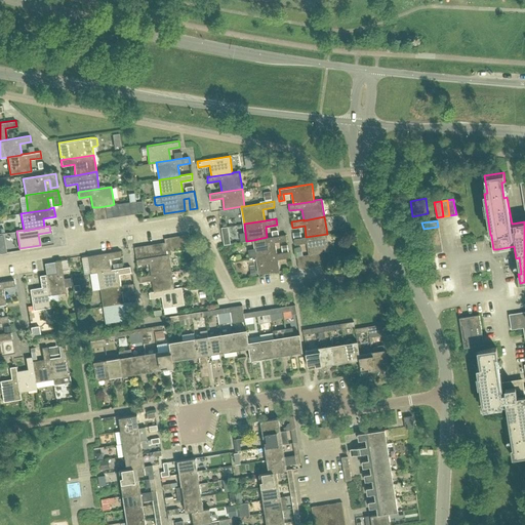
[(231,226),(224,227),(227,244),(234,243),(231,226)]
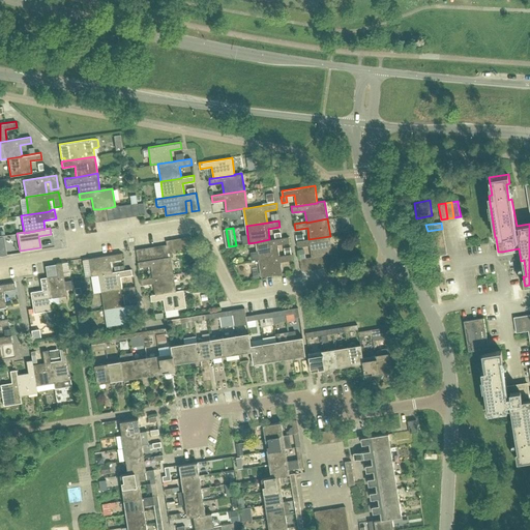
[(429,238),(443,235),(442,229),(428,231),(429,238)]
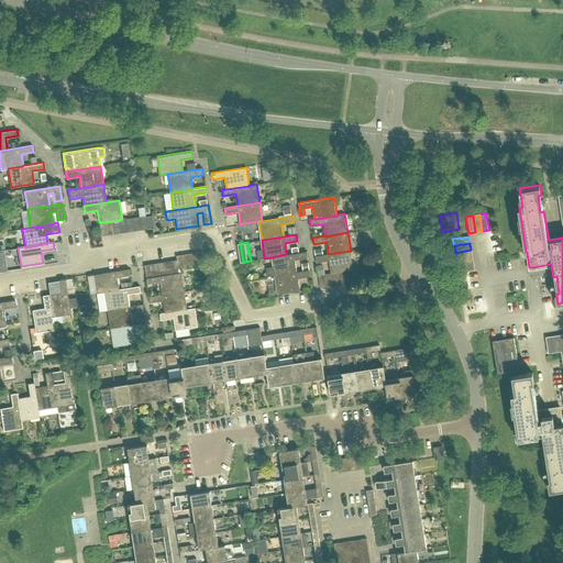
[(456,258),(473,256),(471,250),(455,253),(456,258)]
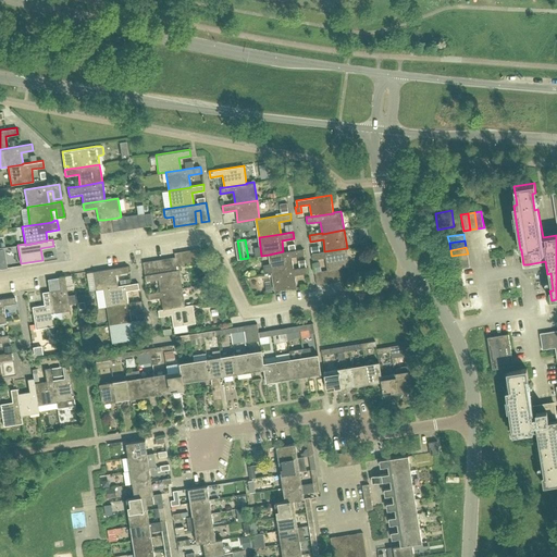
[(304,248),(297,249),(283,251),(269,255),(272,272),(294,269),(292,257),(305,255),(304,248)]
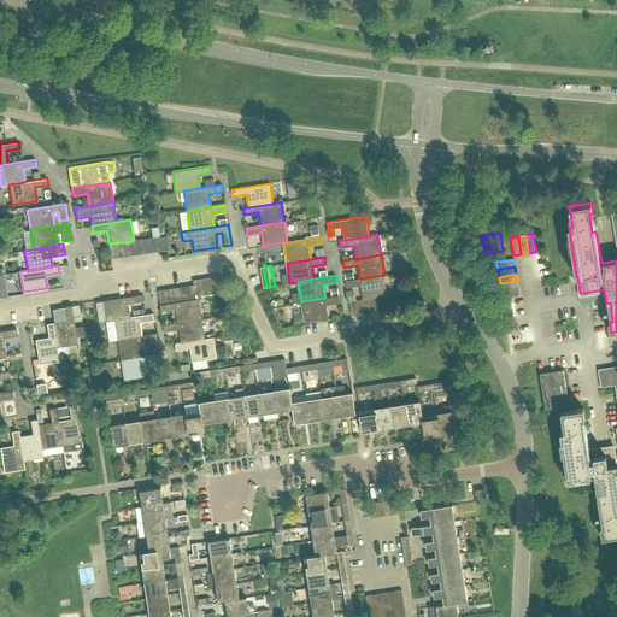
[(370,298),(377,297),(387,295),(385,275),(359,278),(346,281),(347,288),(360,286),(363,299),(370,298)]
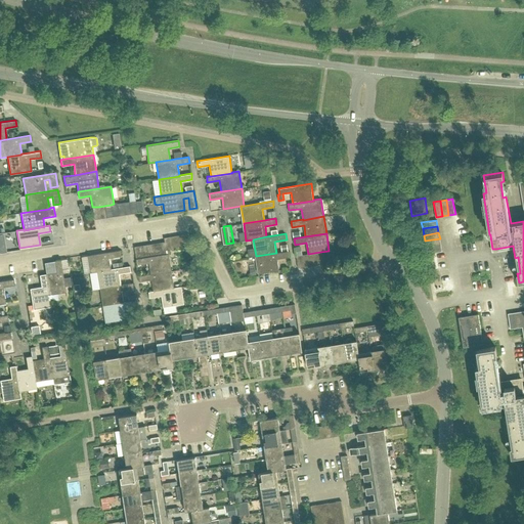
[(426,247),(441,245),(440,238),(425,241),(426,247)]
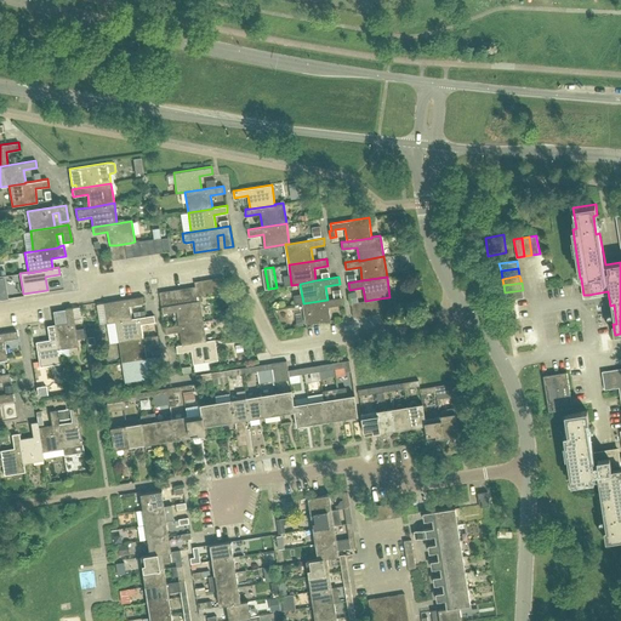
[(176,305),(183,303),(182,289),(174,290),(176,305)]
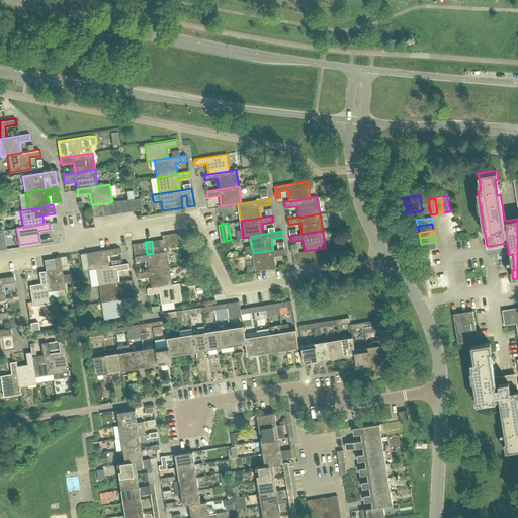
[(436,242),(421,244),(422,251),(437,248),(436,242)]
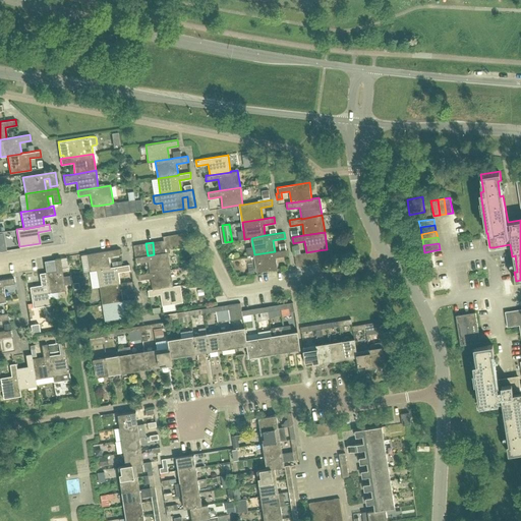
[(97,270),(111,267),(109,256),(120,254),(119,248),(88,253),(90,271),(97,270)]
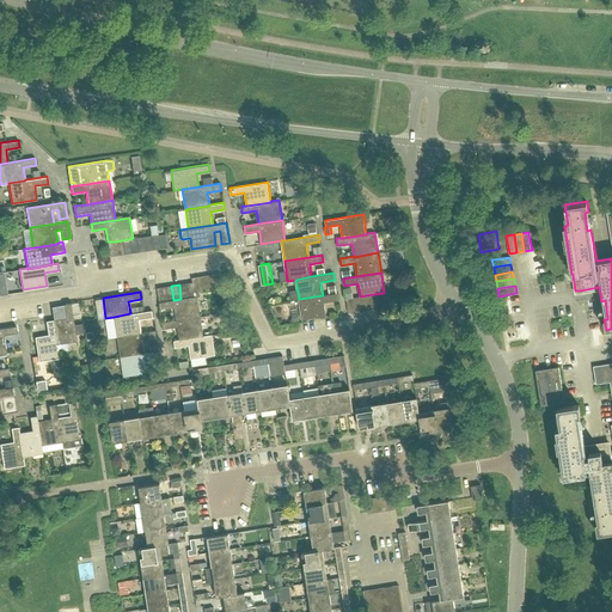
[(337,300),(337,293),(323,295),(299,299),(301,319),(326,316),(324,303),(337,300)]
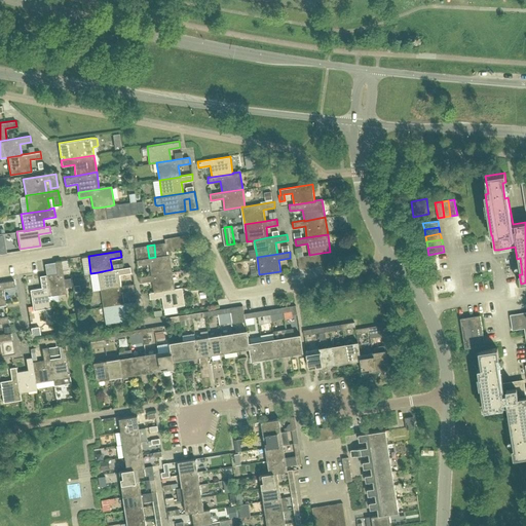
[(322,253),(315,254),(317,266),(324,265),(322,253)]
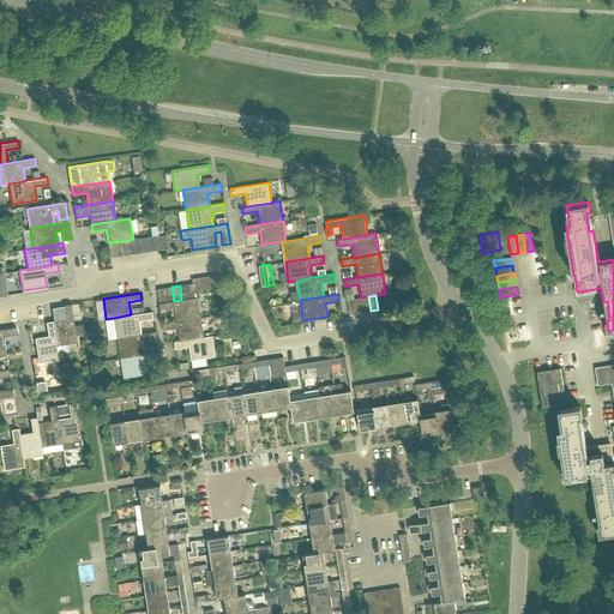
[(176,321),(202,318),(198,298),(196,298),(188,299),(181,300),(174,301),(167,302),(160,304),(161,311),(175,308),(176,321)]
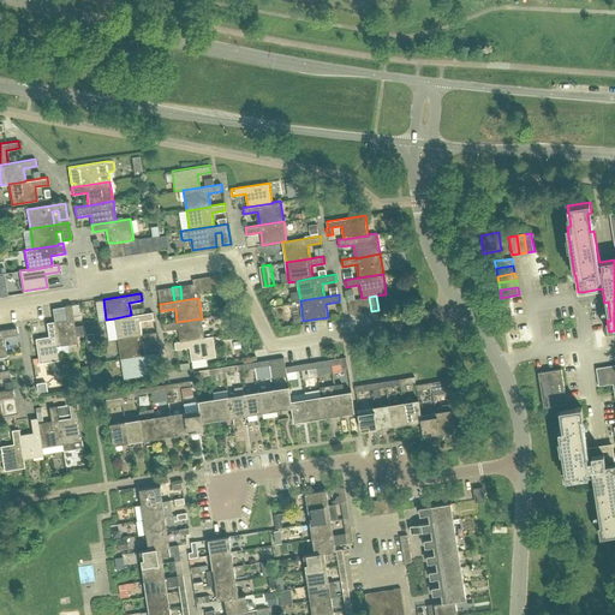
[(57,346),(58,346),(77,342),(71,304),(64,305),(66,320),(53,322),(57,346)]
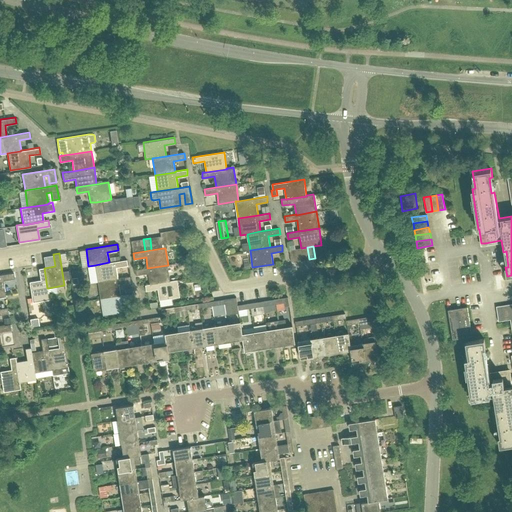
[(119,279),(119,278),(117,267),(128,265),(127,260),(109,262),(95,265),(98,282),(119,279)]
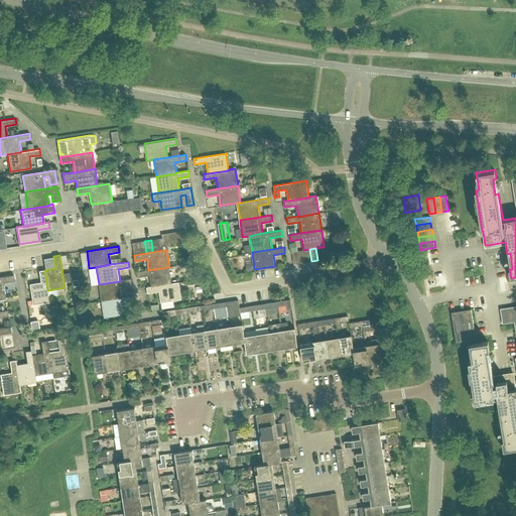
[(151,286),(171,283),(169,267),(148,270),(137,271),(138,277),(149,275),(151,286)]
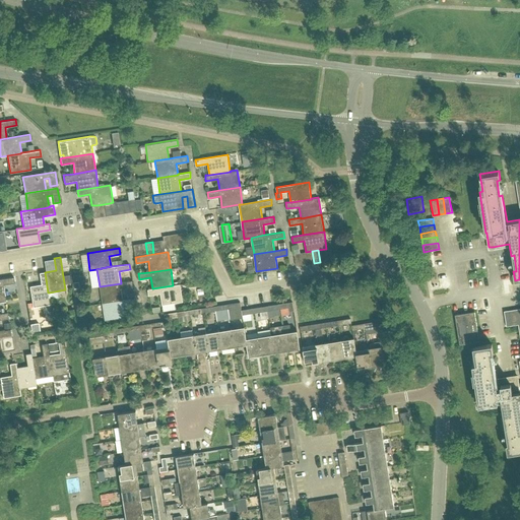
[(50,304),(49,293),(48,293),(45,272),(39,273),(41,284),(29,286),(33,307),(50,304)]
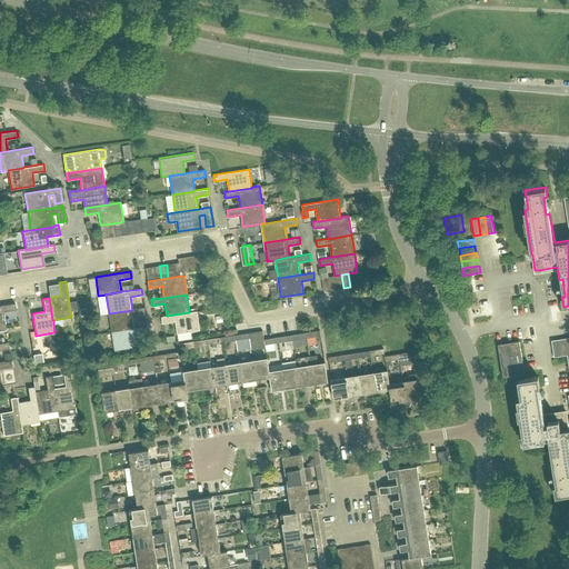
[(0,323),(5,323),(3,311),(16,309),(15,303),(0,305),(0,323)]
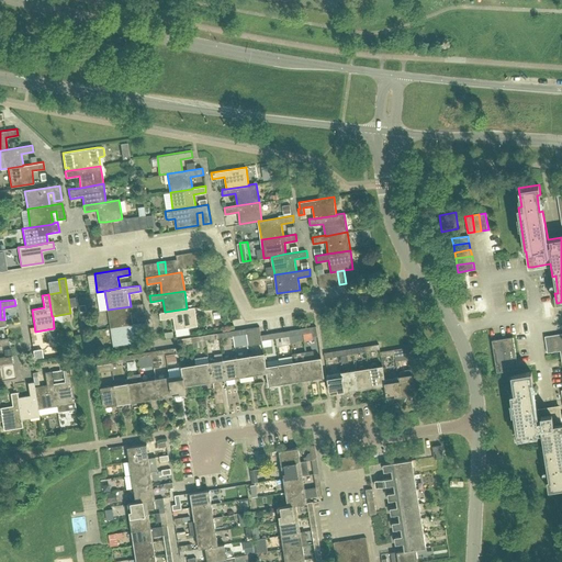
[(133,324),(132,312),(143,310),(143,303),(131,305),(131,306),(108,310),(111,327),(133,324)]
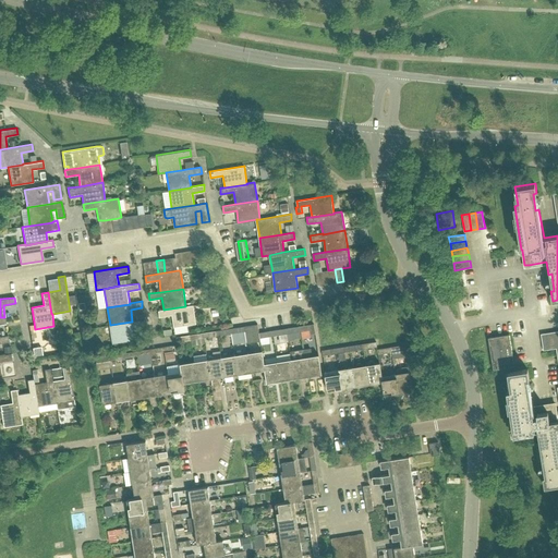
[(164,310),(158,311),(159,316),(172,315),(174,327),(176,335),(187,332),(186,325),(196,324),(193,305),(192,305),(187,305),(185,306),(164,310)]
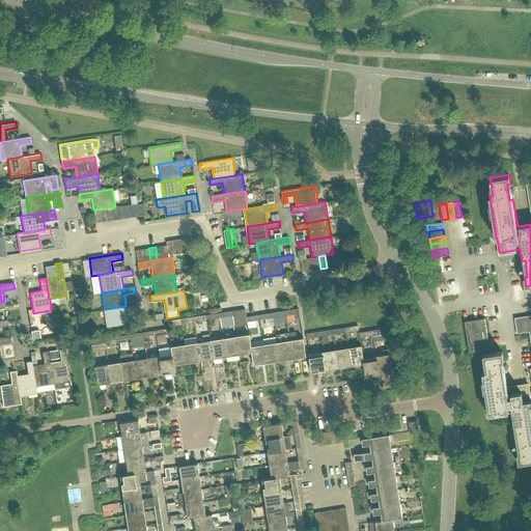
[(126,306),(105,309),(107,327),(129,324),(127,312),(138,310),(137,304),(126,306)]
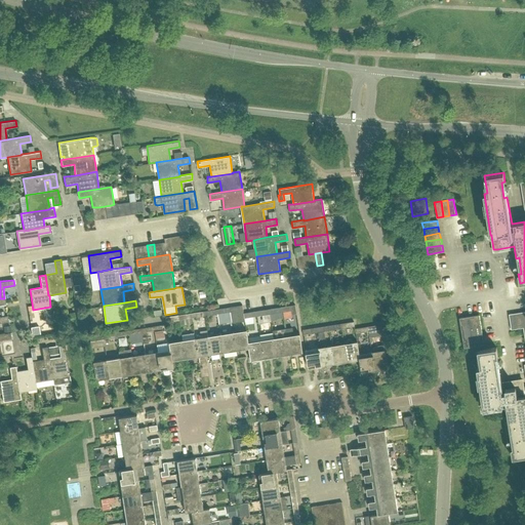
[(244,313),(242,305),(230,307),(231,312),(232,322),(245,320),(244,318),(253,316),(252,312),(244,313)]
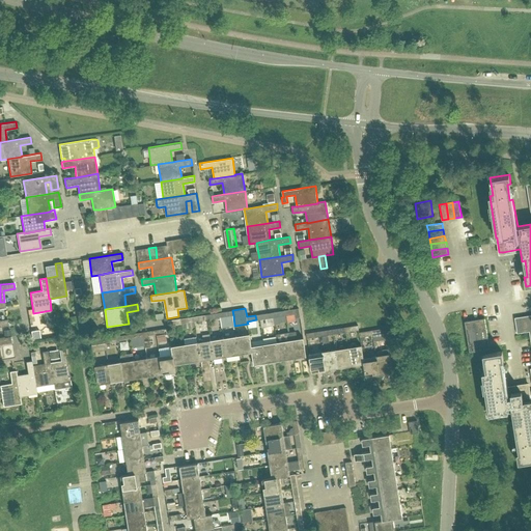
[(234,326),(233,315),(228,316),(220,317),(222,328),(234,326)]
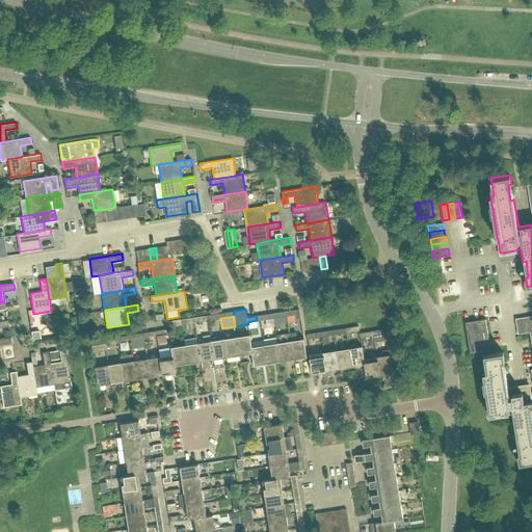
[(525,333),(530,331),(531,331),(528,316),(522,317),(525,333)]
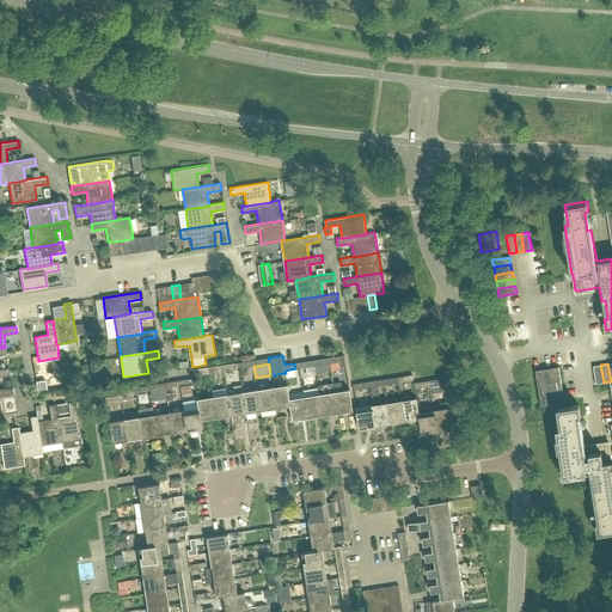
[(595,384),(604,383),(600,365),(593,366),(595,384)]
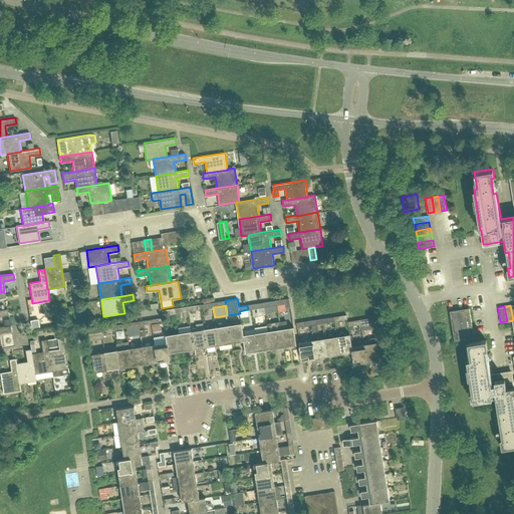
[(454,339),(469,337),(467,328),(472,327),(469,307),(455,310),(450,310),(451,320),(454,339)]
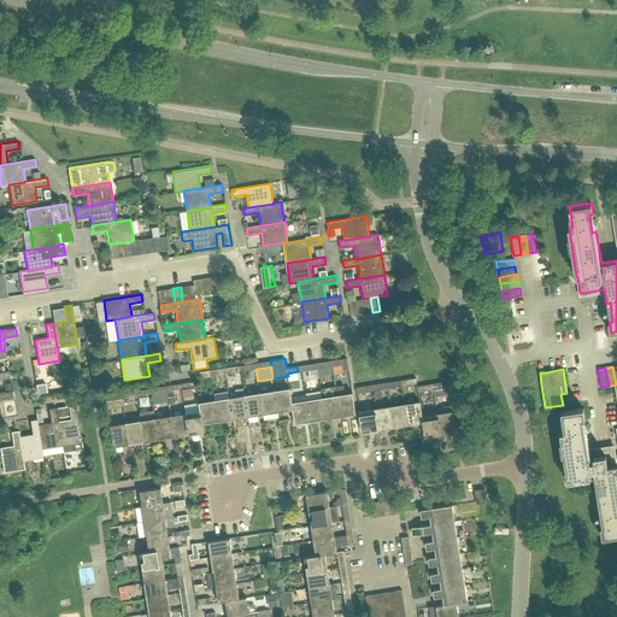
[(335,386),(336,394),(340,416),(356,413),(352,392),(345,393),(344,385),(335,386)]
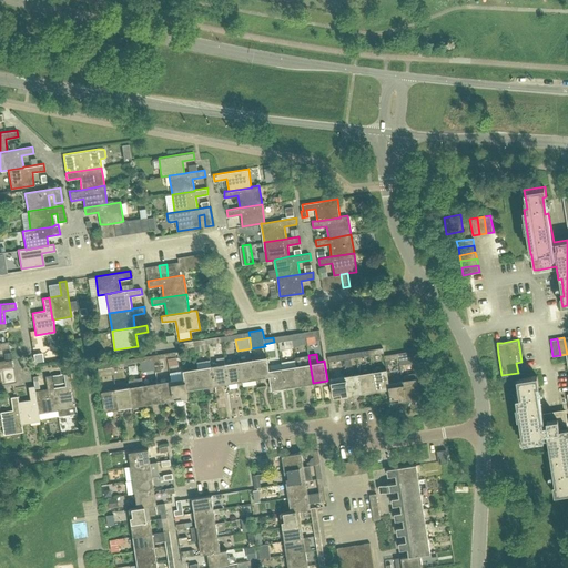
[(313,383),(310,363),(308,355),(295,357),(295,359),(300,385),(313,383)]
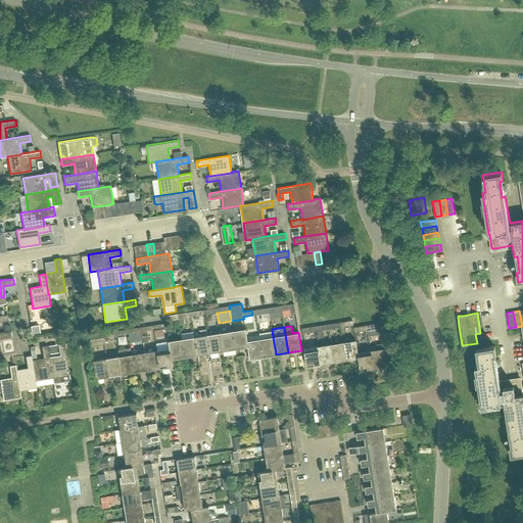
[(210,352),(207,335),(206,329),(199,330),(200,336),(194,337),(197,354),(210,352)]
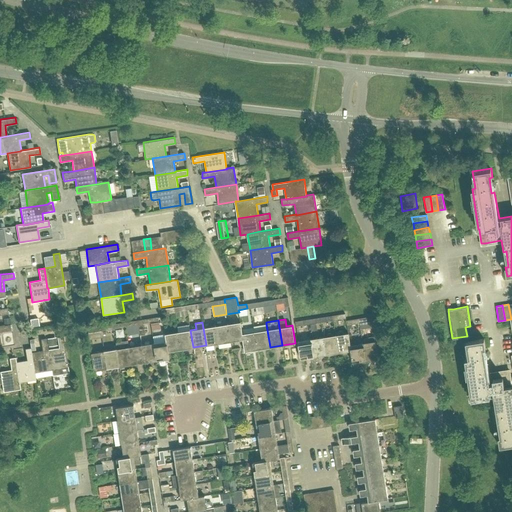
[(242,333),(242,329),(240,322),(228,324),(231,341),(243,339),(242,334),(242,333)]
